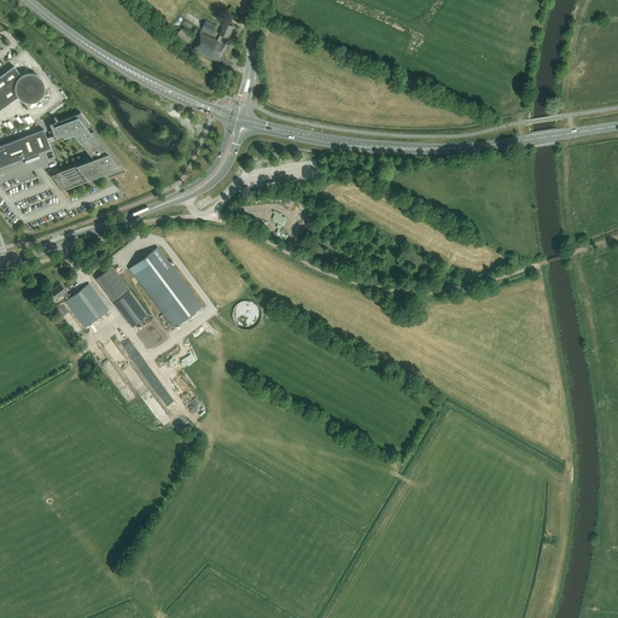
[(211,34),(216,25),(205,21),(202,30),(211,34)]
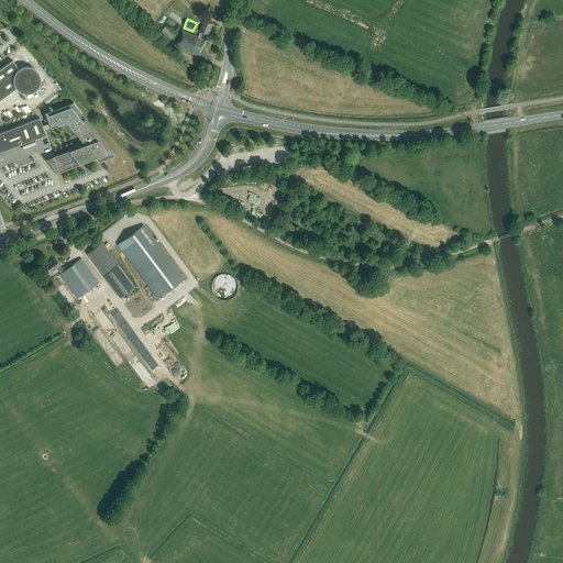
[(208,35),(212,24),(205,21),(199,32),(200,32),(198,36),(183,30),(176,45),(199,55),(206,40),(201,37),(203,33),(208,35)]
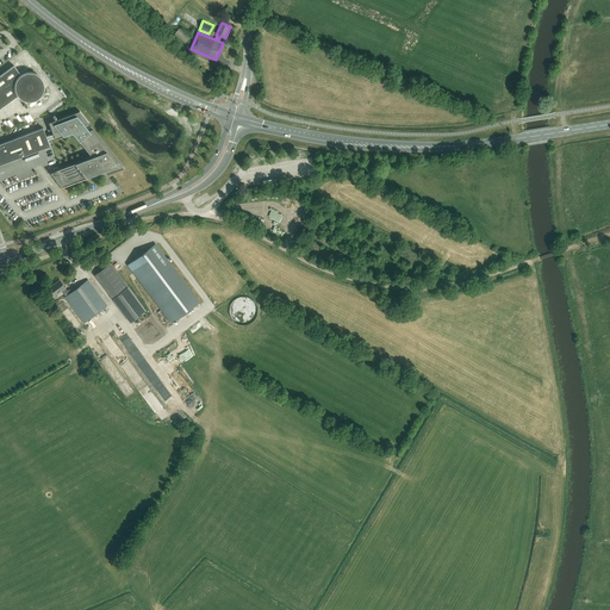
[(185,43),(190,38),(179,29),(174,33),(185,43)]
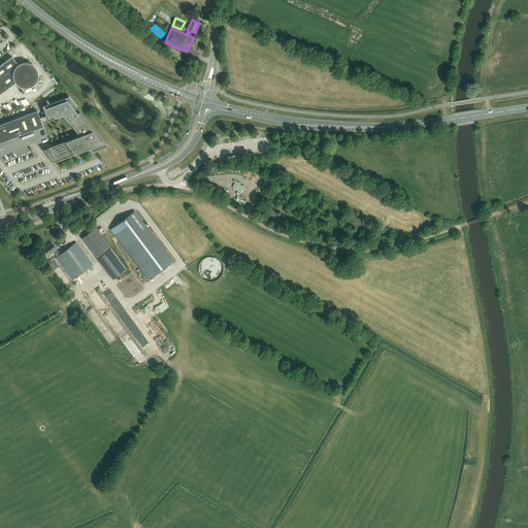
[(37,77),(38,74),(37,72),(36,70),(35,68),(34,66),(32,64),(30,63),(27,63),(25,63),(22,63),(20,64),(18,65),(11,57),(0,65),(0,94),(15,83),(17,85),(21,87),(24,88),(26,88),(28,88),(31,87),(33,86),(34,84),(36,81),(37,79),(37,77)]
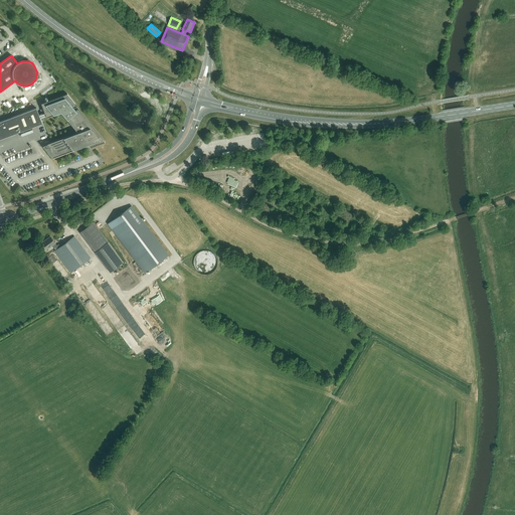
[(47,144),(52,158),(88,145),(90,148),(91,147),(105,142),(77,109),(75,111),(72,107),(75,106),(65,93),(40,103),(45,117),(60,112),(65,119),(77,133),(47,144)]
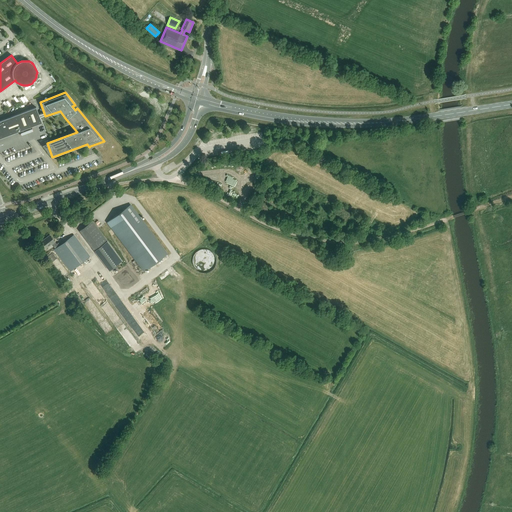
[(6,103),(9,109),(25,100),(22,94),(6,103)]
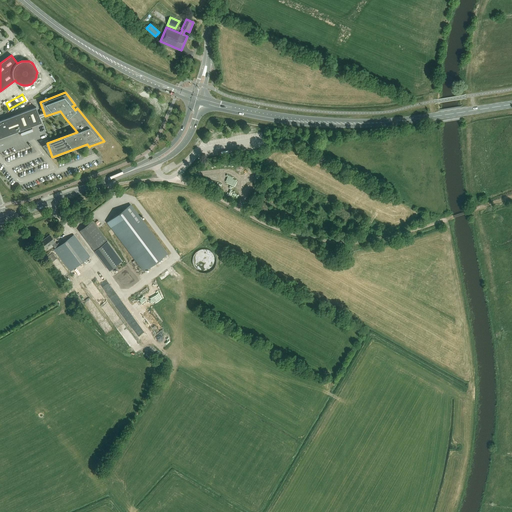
[(0,138),(41,123),(36,107),(0,120),(0,138)]
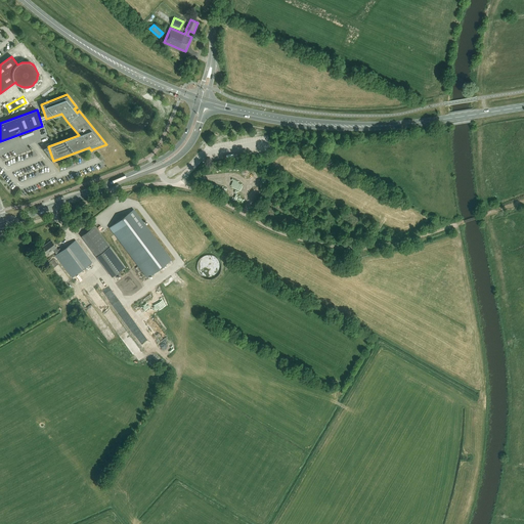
[(108,225),(146,275),(171,257),(133,208),(108,225)]
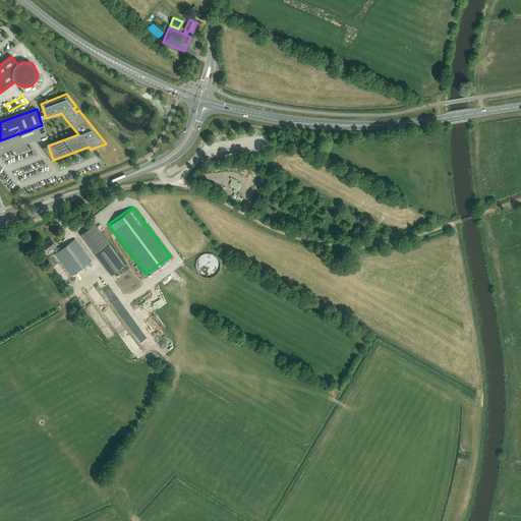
[(80,235),(111,276),(124,266),(94,225),(80,235)]
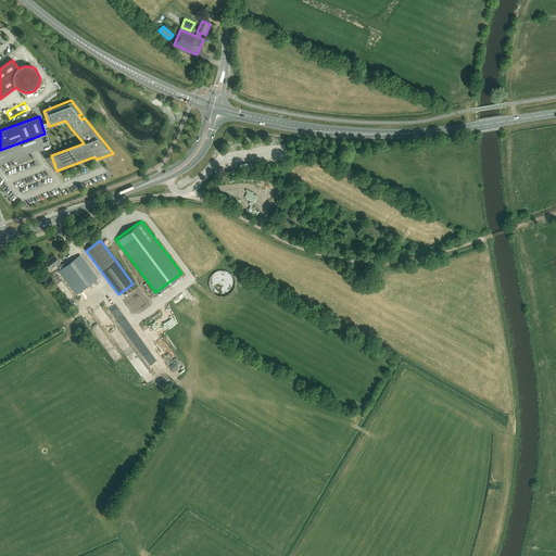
[(76,294),(98,279),(80,255),(65,266),(64,264),(61,265),(54,255),(43,264),(49,270),(55,265),(60,270),(59,272),(76,294)]
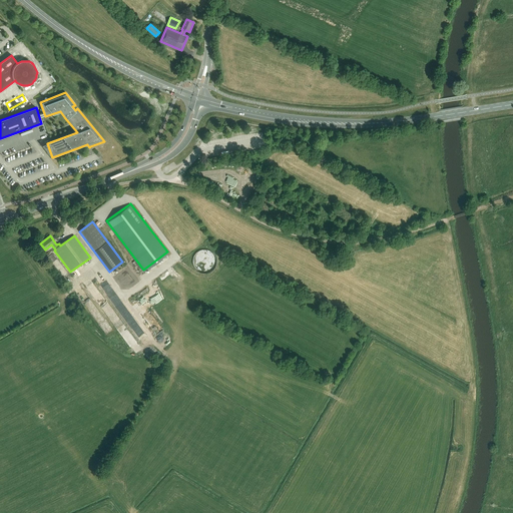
All buildings are outlined.
